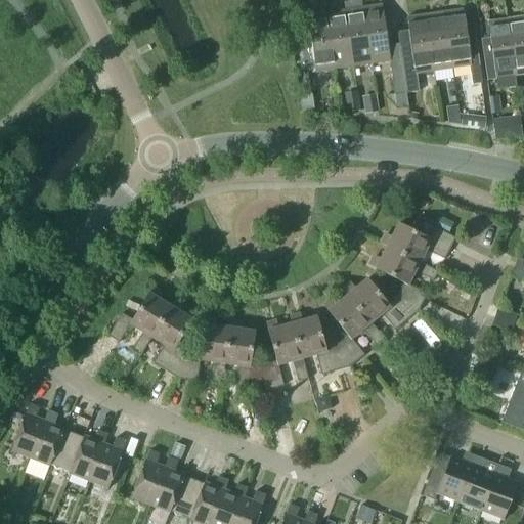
[(395,94),(406,92),(400,51),(389,53),(382,3),(361,6),(366,42),(370,64),(390,61),(395,94)]
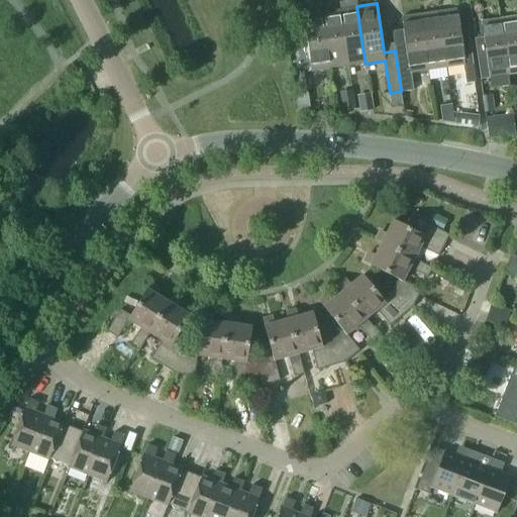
[(356,6),(338,9),(347,66),(366,64),(362,41),(356,6)]
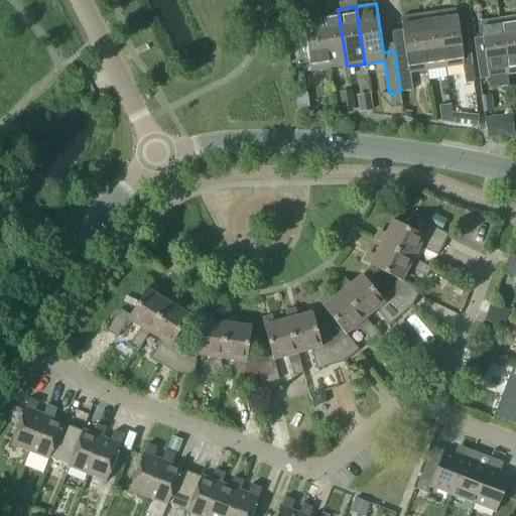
[(456,8),(436,10),(445,68),(463,66),(465,83),(475,81),(467,26),(459,27),(456,8)]
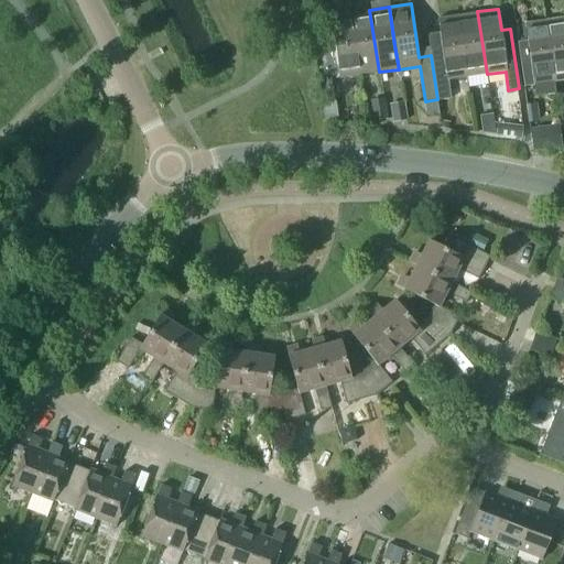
[(369,10),(349,13),(359,75),(379,72),(369,10)]
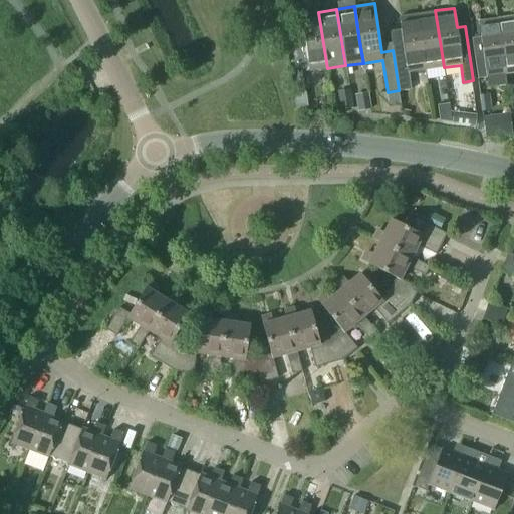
[(425,70),(444,67),(435,10),(417,13),(425,70)]
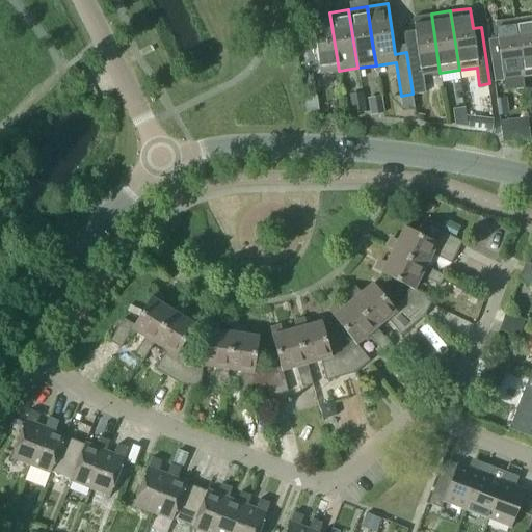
[(320,74),(339,71),(329,12),(312,15),(316,45),(302,47),(307,72),(319,70),(320,74)]
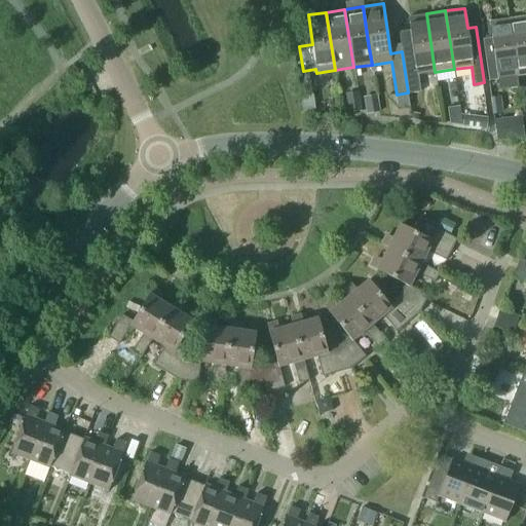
[(417,74),(435,72),(426,13),(408,16),(412,45),(402,47),(402,51),(408,92),(408,94),(420,91),(417,74)]
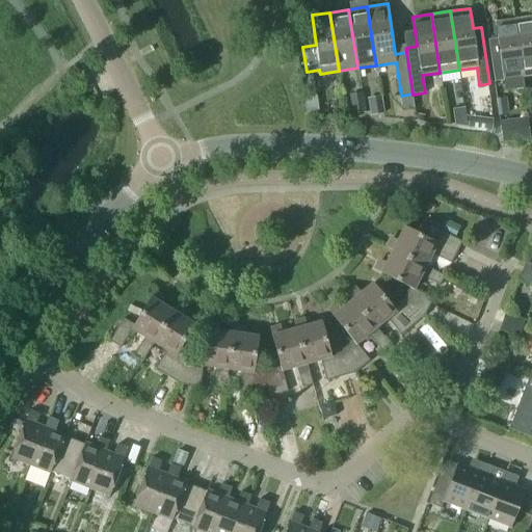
[(531,15),(514,18),(524,77),(531,75),(531,15)]
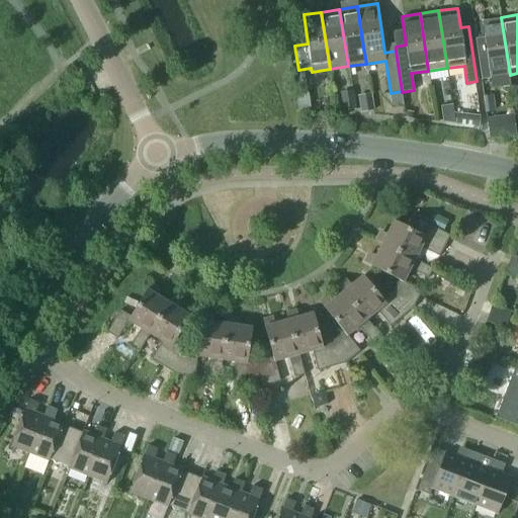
[(482,20),(485,41),(476,42),(482,80),(491,78),(492,87),(510,84),(508,75),(510,75),(501,17),(482,20)]
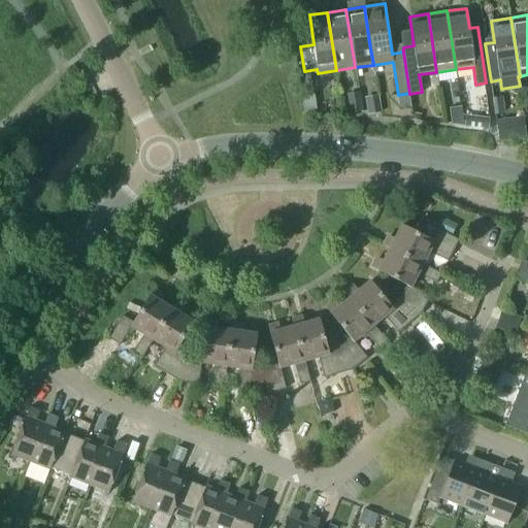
[(298,74),(300,91),(317,89),(315,72),(298,74)]
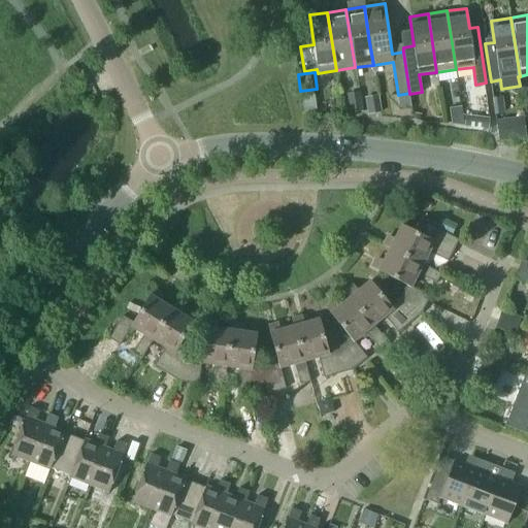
[(347,94),(350,112),(363,110),(360,92),(347,94)]
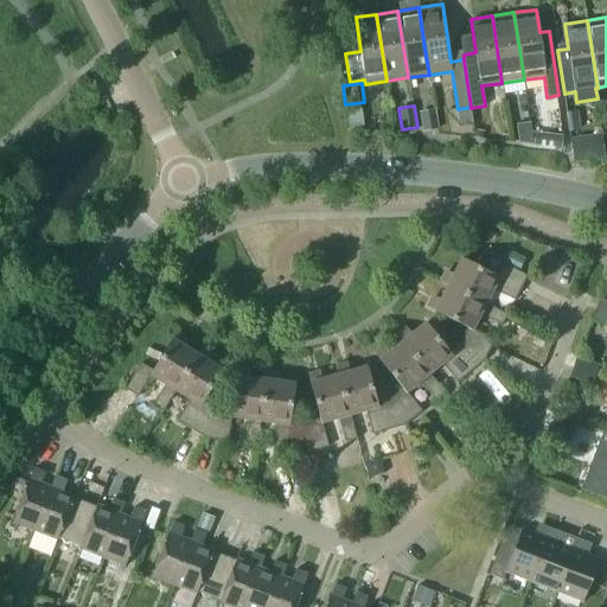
[(420,112),(422,131),(438,128),(435,109),(420,112)]
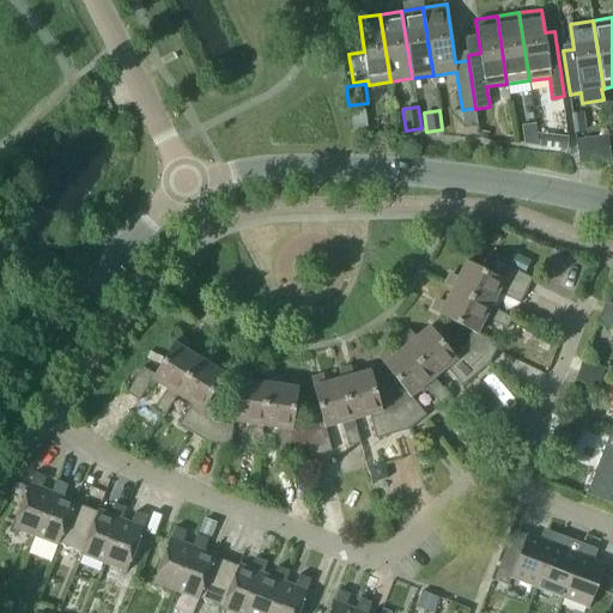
[(571,113),(574,133),(586,131),(583,111),(571,113)]
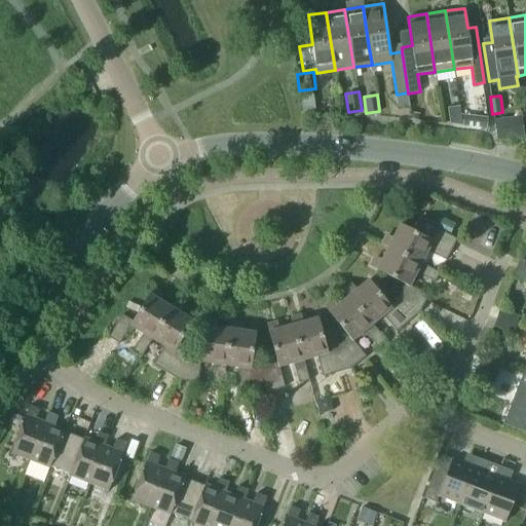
[(447,107),(450,123),(462,124),(459,105),(447,107)]
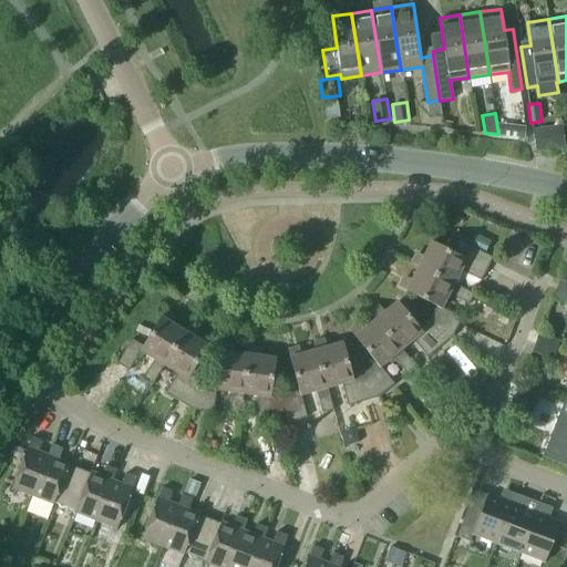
[(562,124),(533,129),(536,152),(565,147),(562,124)]
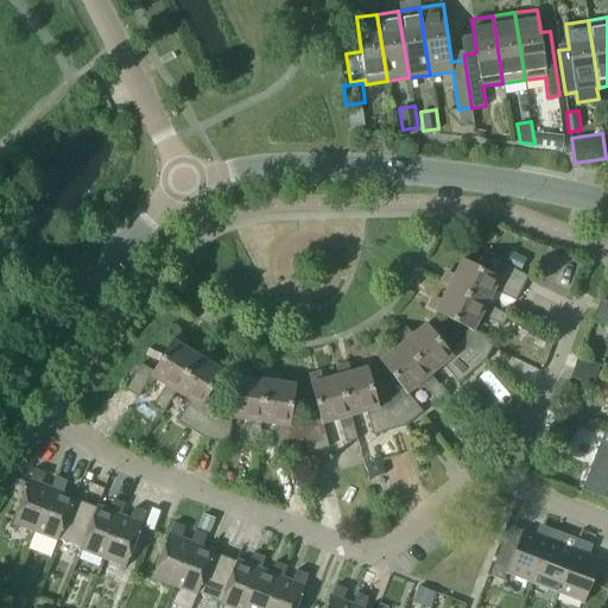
[(448,285),(486,304),(493,290),(514,301),(527,276),(500,263),(493,276),(461,259),(450,280),(442,276),(439,282),(448,285)]
